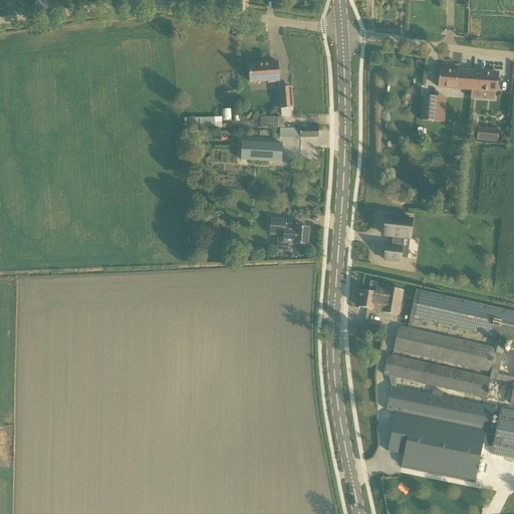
[(249,66),(250,82),(279,80),(278,62),(257,63),(257,65),(249,66)]
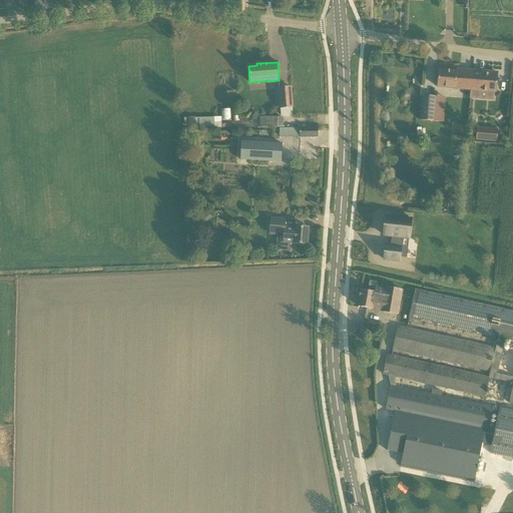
[(470,90),(472,71),(456,70),(456,72),(439,70),(438,87),(470,90)]
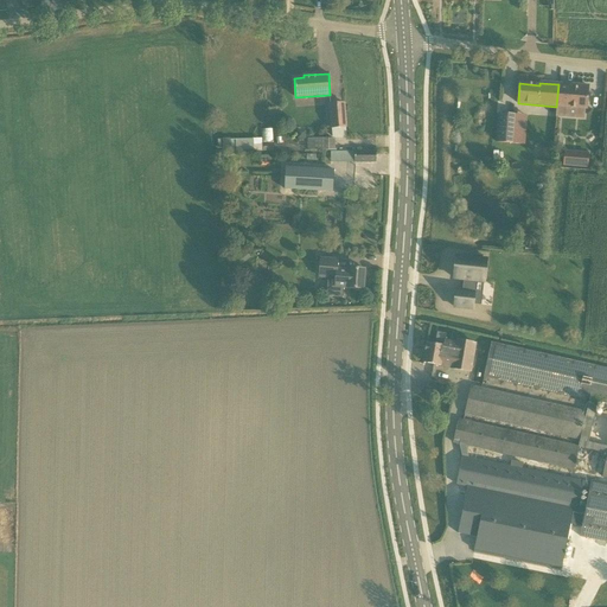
[(558,84),(556,107),(587,109),(588,87),(558,84)]
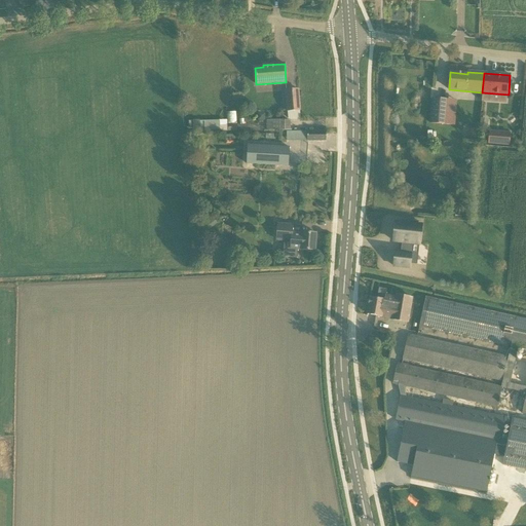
[(298,89),(286,90),(288,111),(300,110),(298,89)]
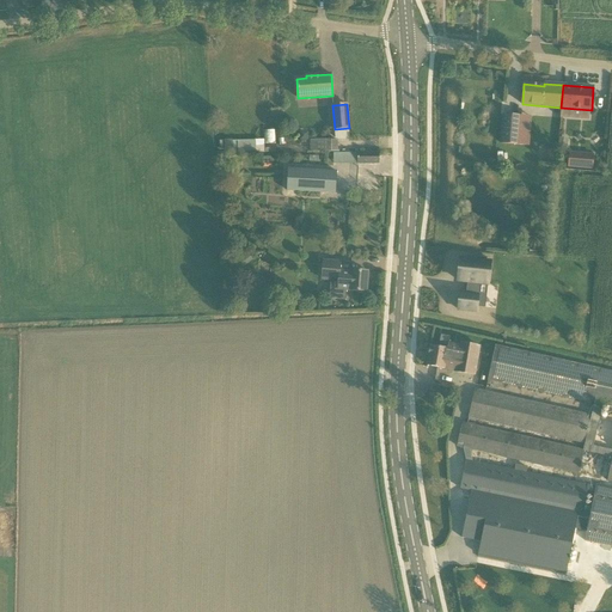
[(500,144),(519,146),(521,116),(502,114),(500,144)]
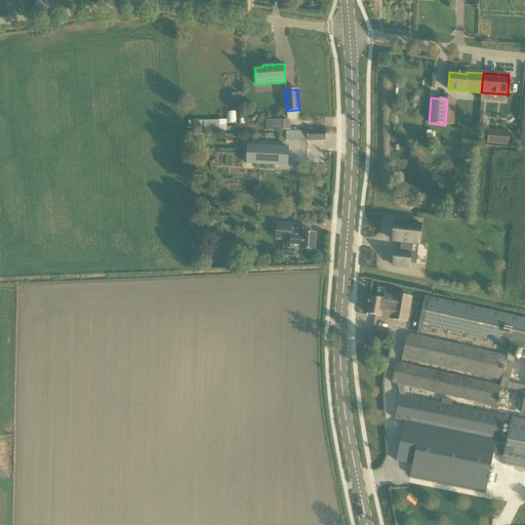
[(194,131),(229,130),(229,119),(194,120),(194,131)]
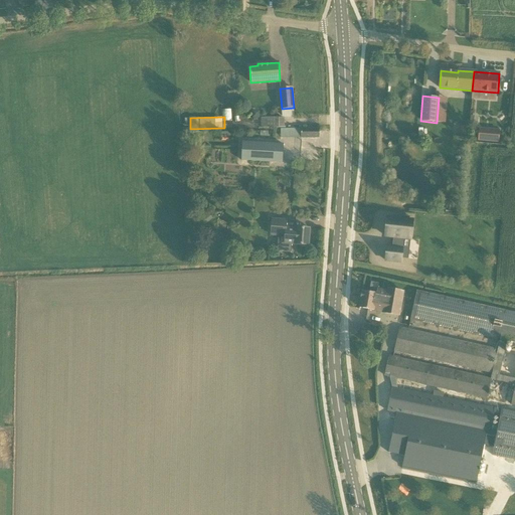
[(471,117),(470,127),(478,127),(479,117),(471,117)]
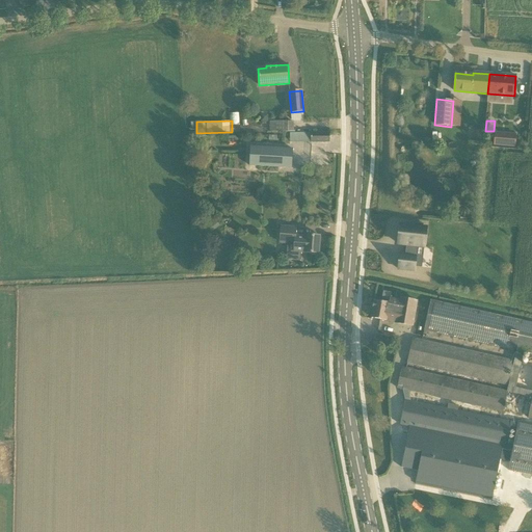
[(270,122),(270,131),(292,132),(292,123),(270,122)]
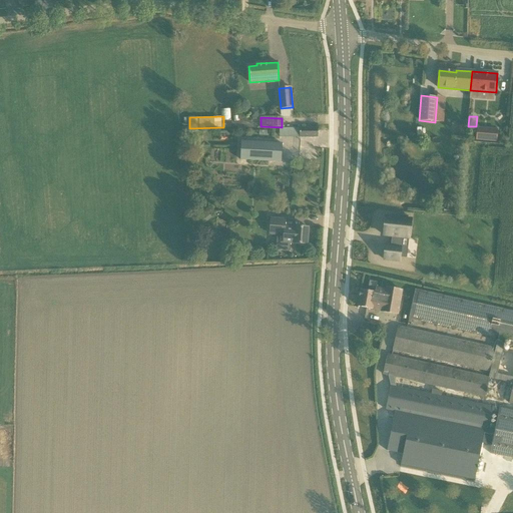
[(318,127),(300,128),(300,137),(318,137),(318,127)]
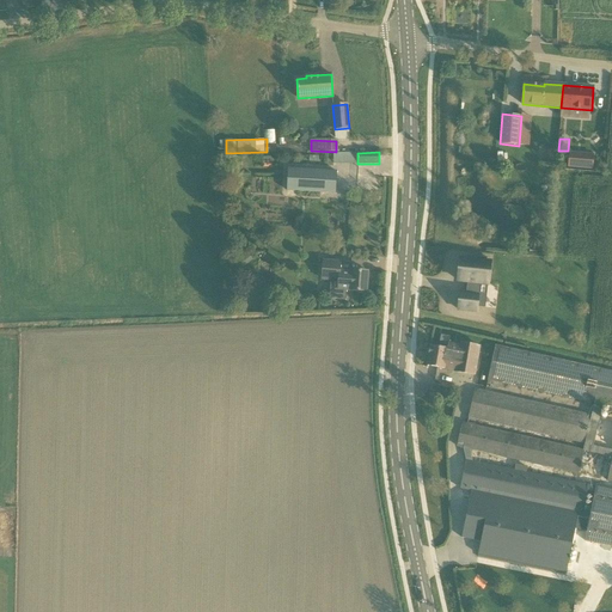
[(593,155),(569,153),(568,167),(592,169),(593,155)]
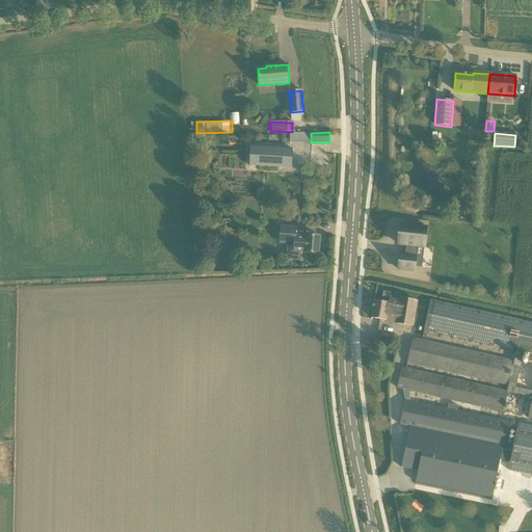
[(251,147),(250,165),(291,167),(292,149),(251,147)]
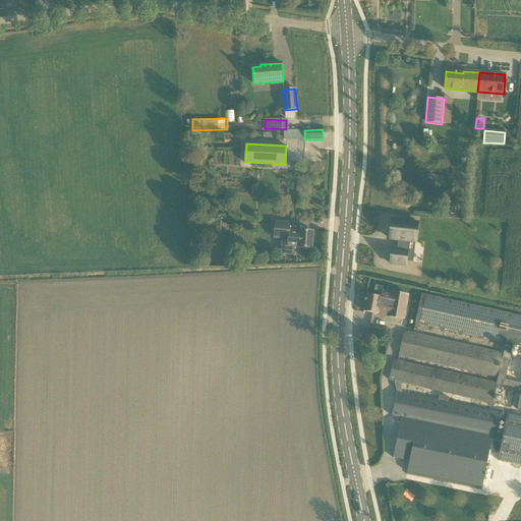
[(409,263),(409,262),(403,261),(404,242),(408,242),(409,225),(412,225),(412,224),(409,224),(409,221),(397,220),(397,223),(387,223),(386,241),(394,241),(393,251),(390,251),(389,266),(402,267),(403,262),(409,263)]
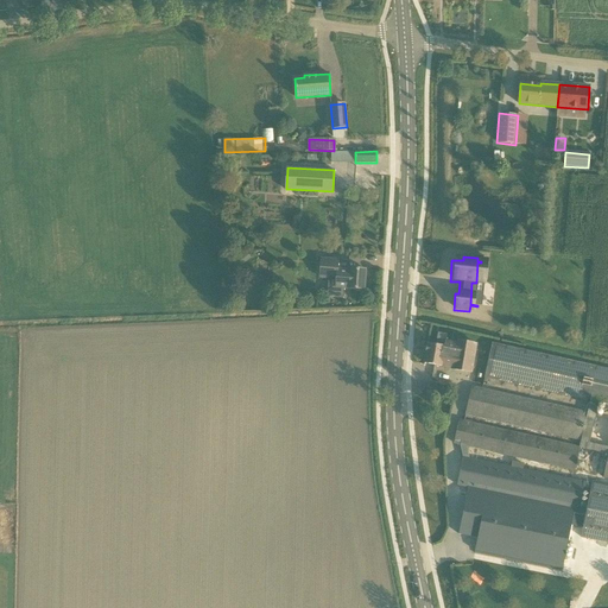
[(348,289),(365,290),(366,271),(349,270),(339,270),(339,260),(320,259),(318,278),(336,279),(336,287),(335,287),(334,296),(346,297),(347,289),(348,289)]
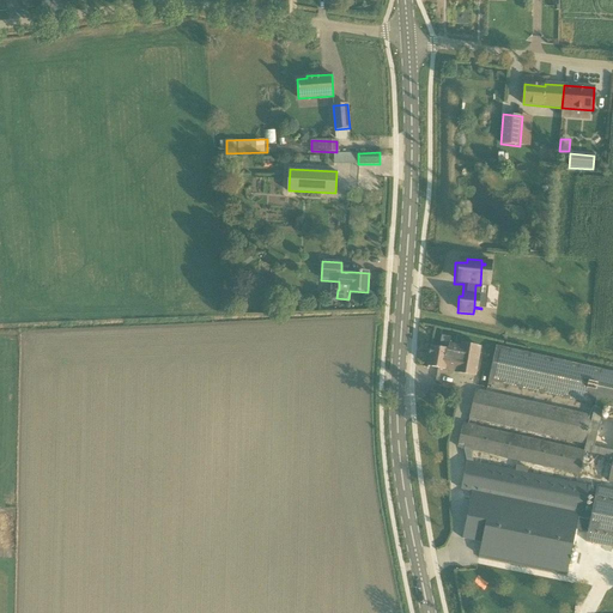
[(456,372),(475,376),(481,347),(460,343),(460,345),(450,344),(449,351),(431,347),(428,366),(456,371),(456,372)]
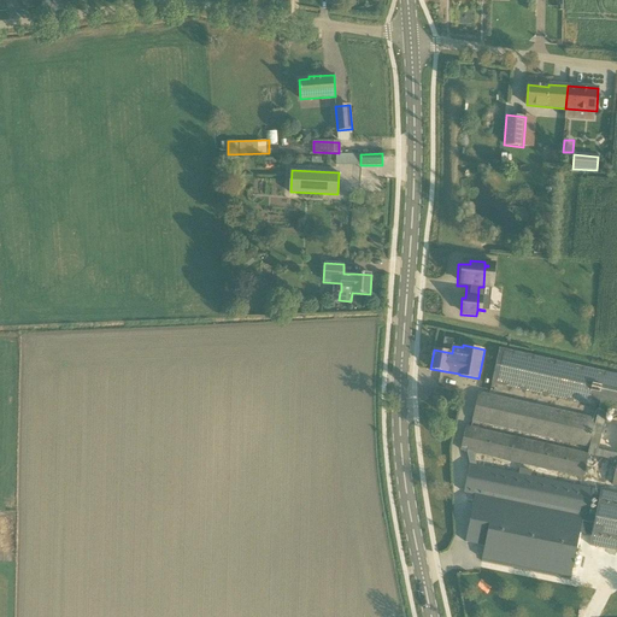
[(611,486),(616,486),(616,448),(616,451),(616,450),(616,453),(599,450),(607,410),(616,411),(616,374),(499,348),(492,383),(599,407),(597,418),(491,395),(480,392),(472,421),(589,446),(587,453),(466,427),(462,447),(466,448),(470,464),(465,493),(489,498),(587,517),(592,494),(593,489),(593,488),(530,475),(532,471),(519,469),(519,474),(476,464),(474,453),(583,479),(588,456),(616,462),(611,486)]
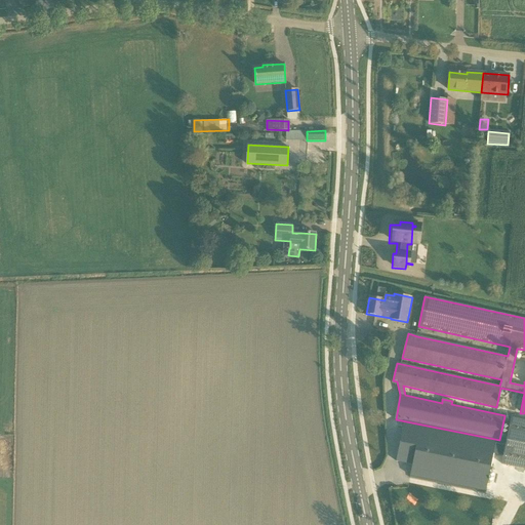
[(369,337),(368,340),(379,344),(382,332),(370,329),(369,337)]
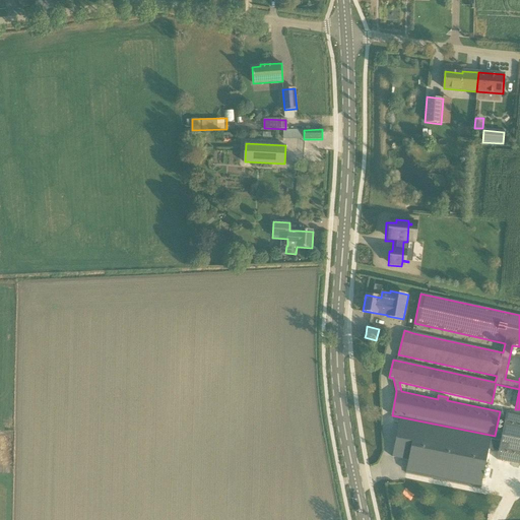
[(519,416),(500,412),(499,416),(506,418),(502,437),(501,441),(497,460),(519,464),(519,416)]
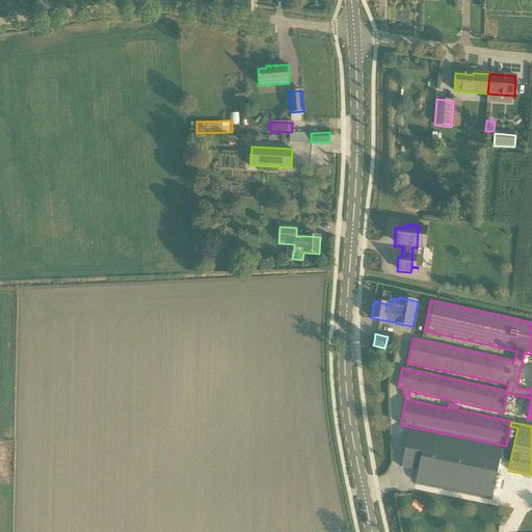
[(422,429),(422,432),(414,431),(407,460),(416,461),(413,479),(488,495),(498,448),(512,451),(513,447),(506,446),(422,429)]
